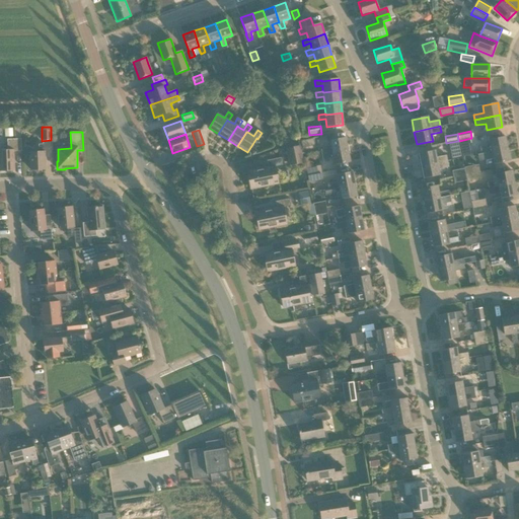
[(482,153),(507,148),(505,137),(489,140),(490,145),(479,147),(482,153)]
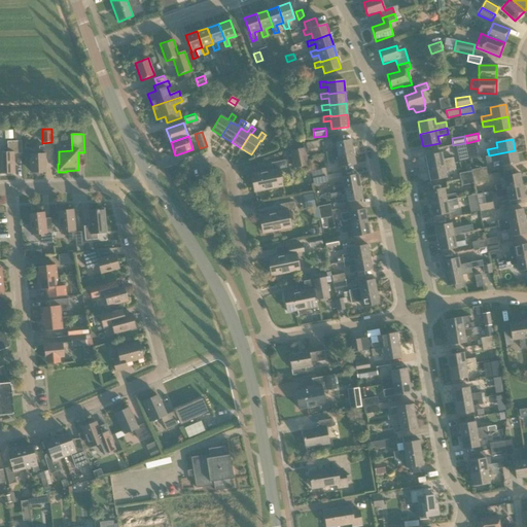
[(325,152),(326,157),(352,152),(350,140),(335,143),(336,150),(325,152)]
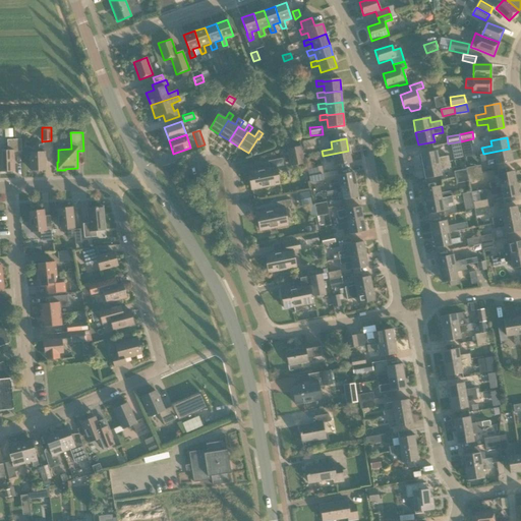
[(0,151),(0,172),(14,172),(13,153),(21,152),(21,139),(15,139),(7,139),(8,151),(0,151)]
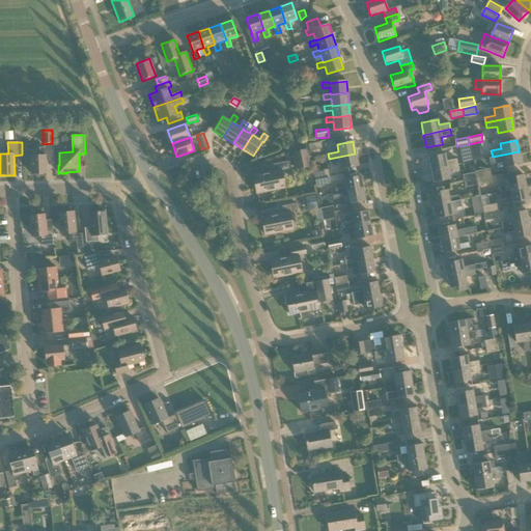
[(479,142),(471,144),(474,161),(483,159),(479,142)]
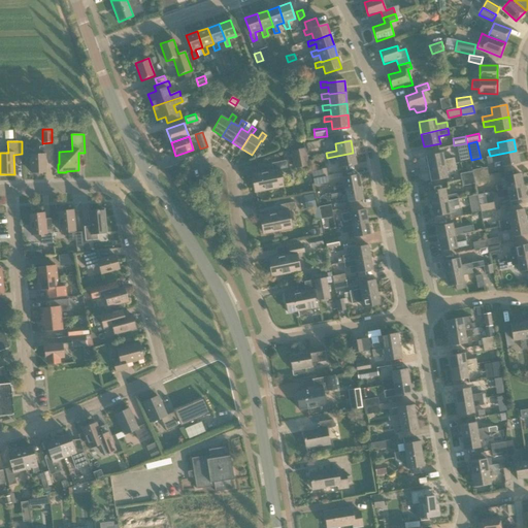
[(306,144),(307,151),(321,149),(319,142),(306,144)]
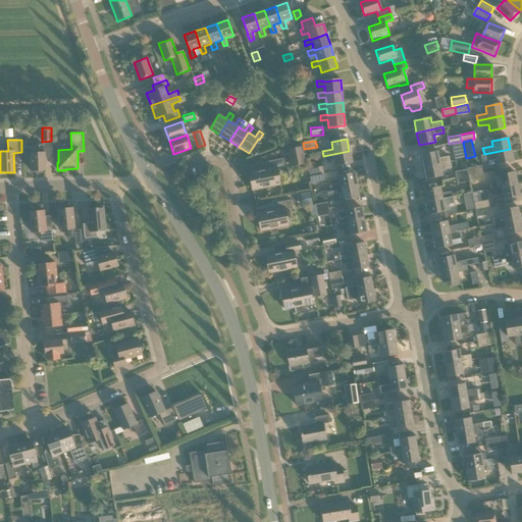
[(39,146),(39,153),(31,153),(32,171),(45,170),(44,145),(39,146)]
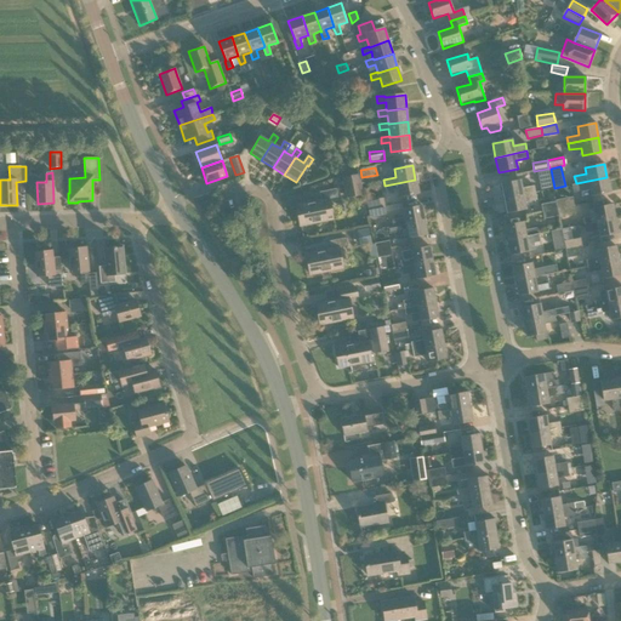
[(363,194),(359,174),(342,177),(346,198),(363,194)]
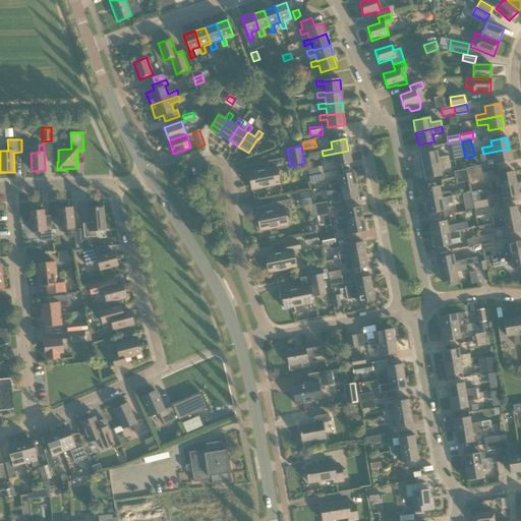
[(496,165),(511,162),(509,149),(483,154),(479,155),(481,162),(495,160),(496,165)]
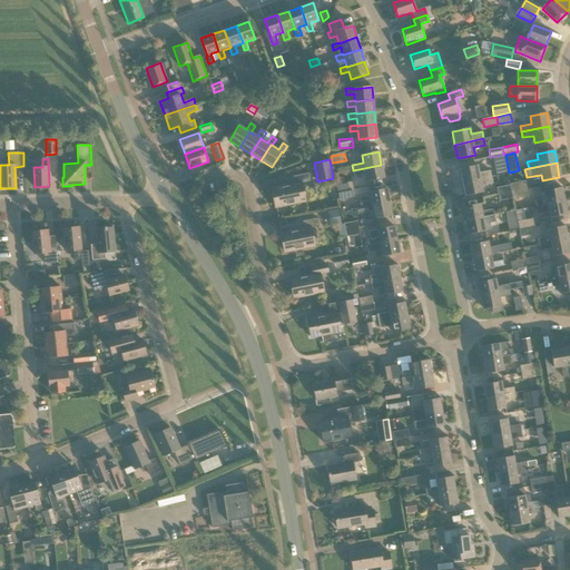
[(381,165),(353,170),(354,176),(365,174),(367,182),(384,178),(381,165)]
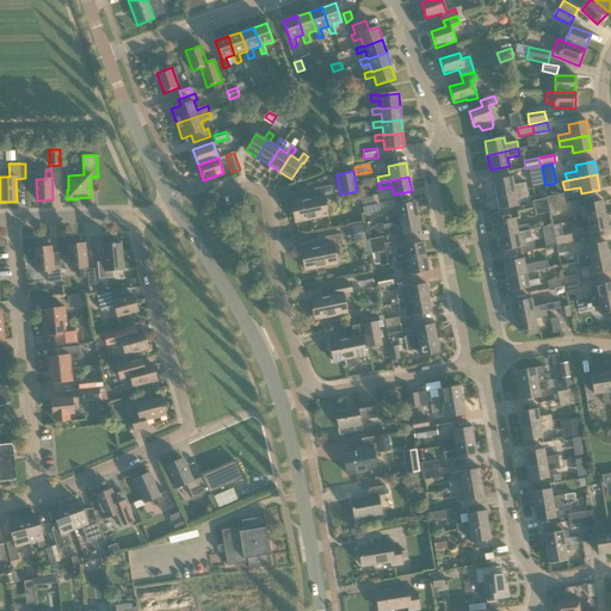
[(493,181),(495,195),(526,189),(525,183),(513,185),(511,178),(493,181)]
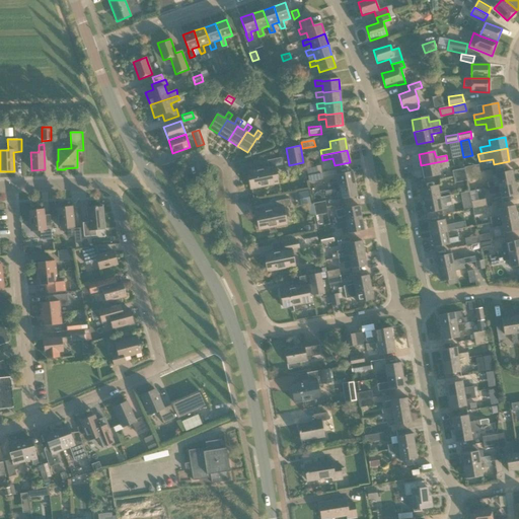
[(281,158),(268,161),(269,168),(247,172),(250,189),(278,183),(275,166),(283,165),(281,158)]
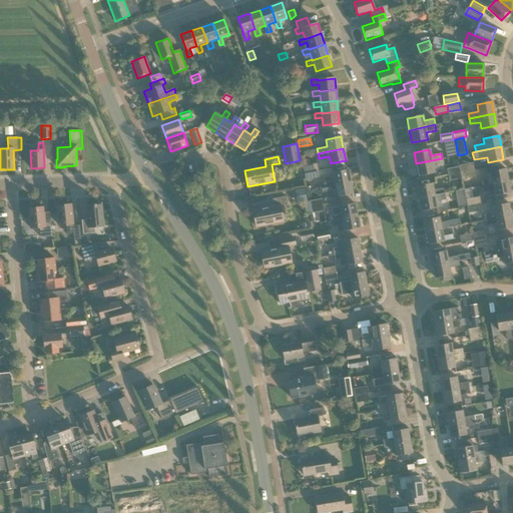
[(416,163),(418,176),(434,173),(433,167),(443,165),(442,158),(416,163)]
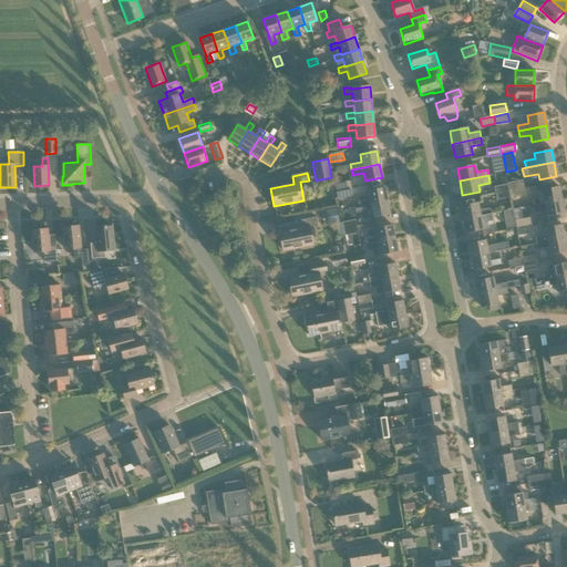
[(507,184),(508,191),(524,188),(522,181),(507,184)]
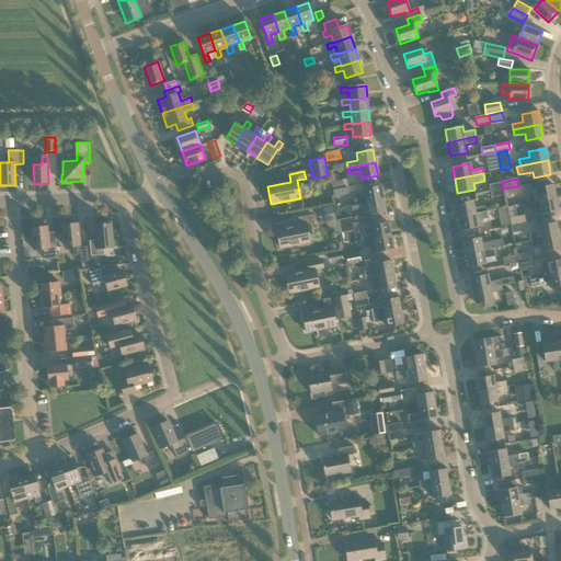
[(331,183),(333,190),(347,187),(346,181),(331,183)]
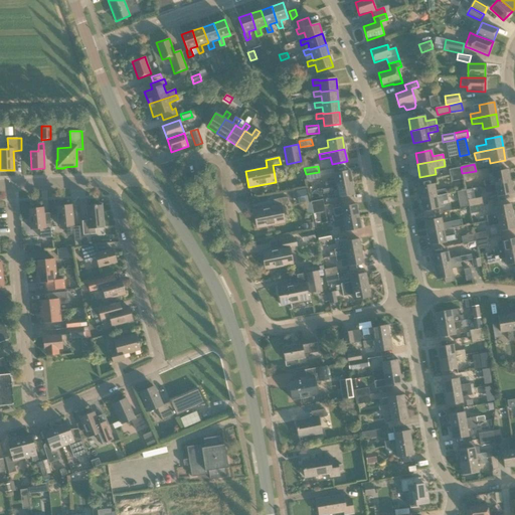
[(325,182),(326,188),(351,183),(349,170),(334,174),(335,180),(325,182)]
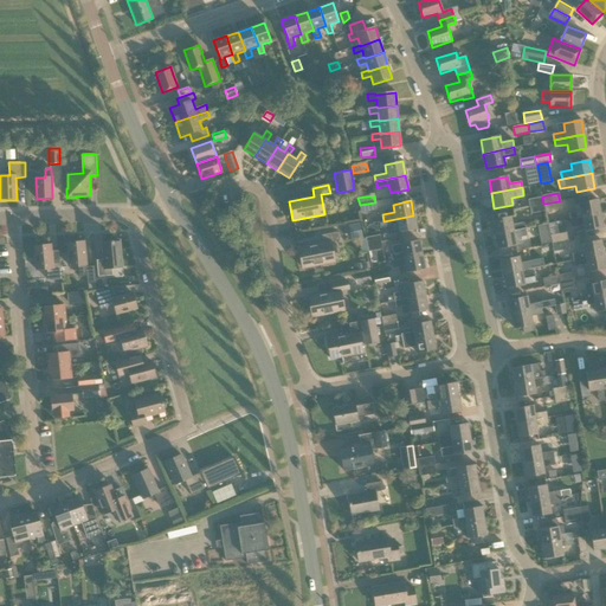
[(569,219),(600,213),(598,200),(573,205),(574,212),(568,213),(569,219)]
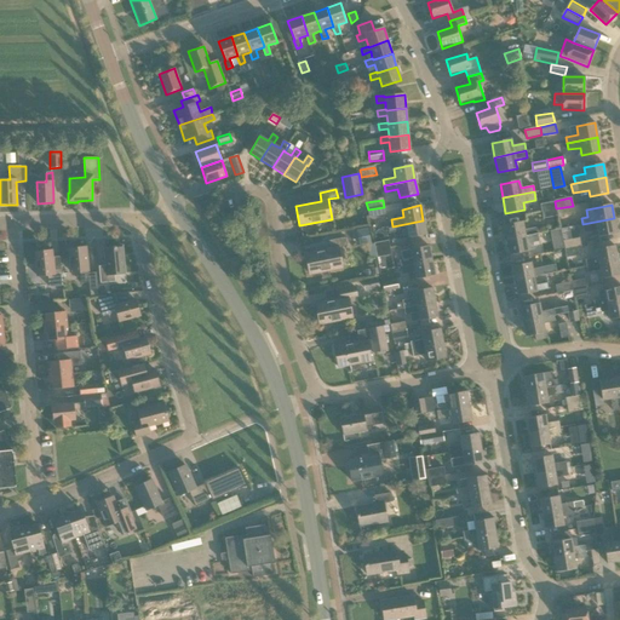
[(557,217),(574,213),(573,206),(556,208),(557,217)]
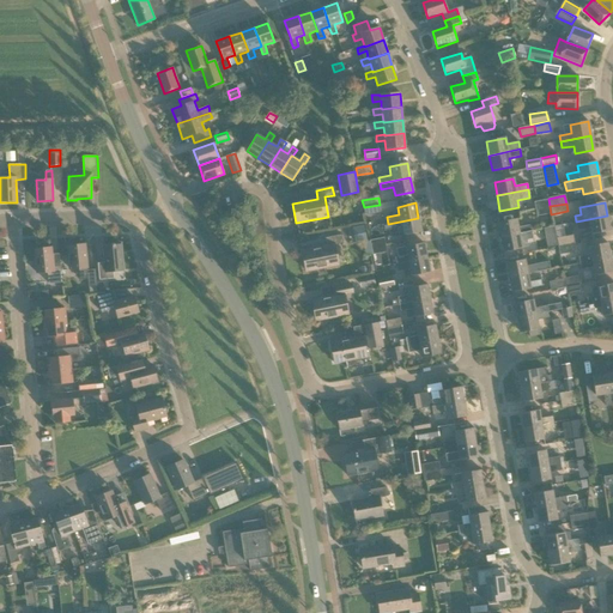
[(380,205),(364,207),(365,217),(381,213),(380,205)]
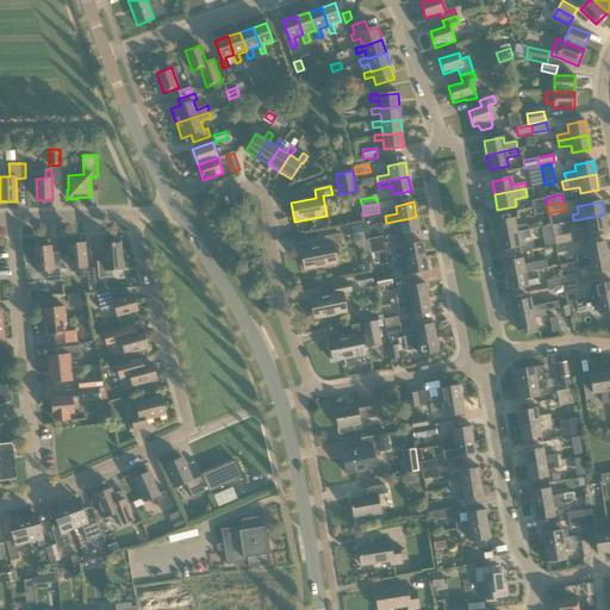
[(607,229),(604,215),(573,221),(576,229),(587,226),(589,232),(607,229)]
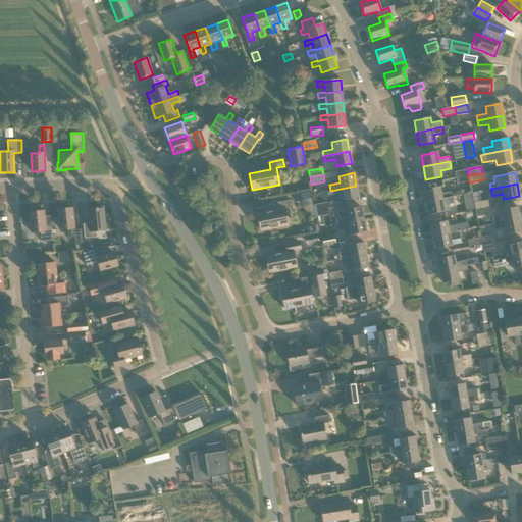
[(343,200),(343,201),(359,198),(356,186),(330,191),(331,196),(335,195),(336,200),(338,201),(343,200)]
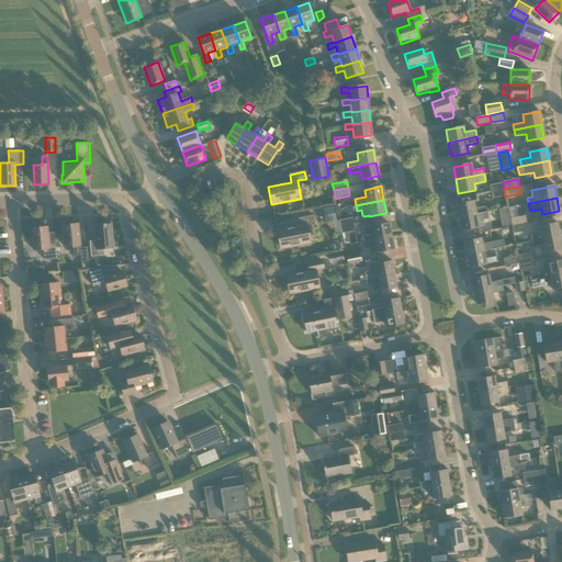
[(457,204),(459,217),(487,212),(486,206),(475,209),(473,201),(457,204)]
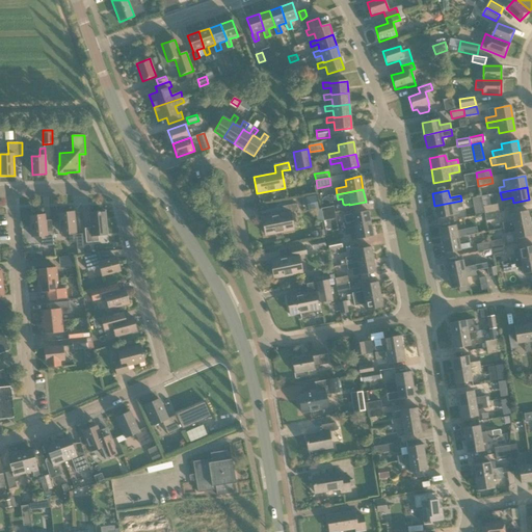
[(316,195),(307,197),(309,210),(318,209),(316,195)]
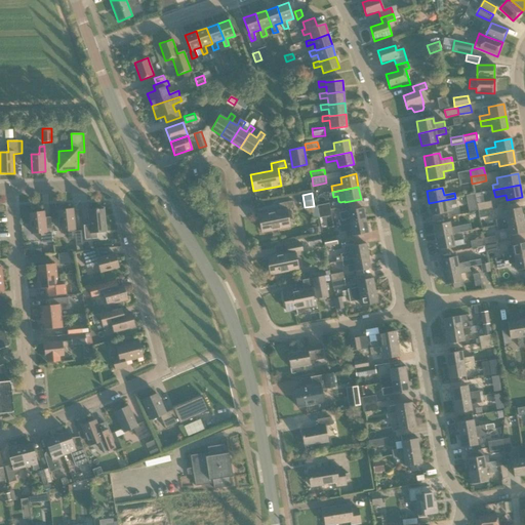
[(455,198),(429,203),(432,215),(447,212),(446,207),(453,205),(453,203),(456,202),(455,198)]
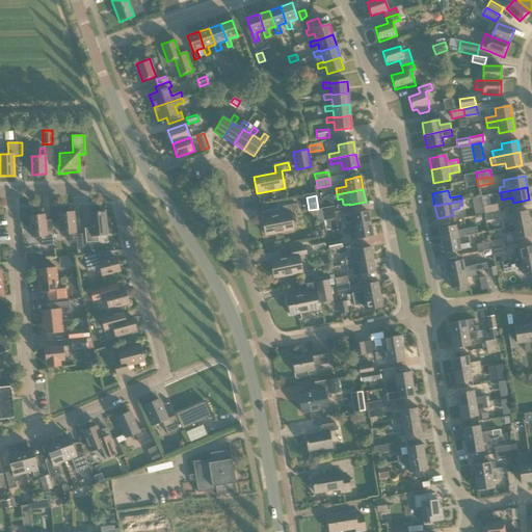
[(284,214),(262,218),(265,235),(291,231),(288,213),(291,213),(298,211),(297,204),(283,207),(284,214)]
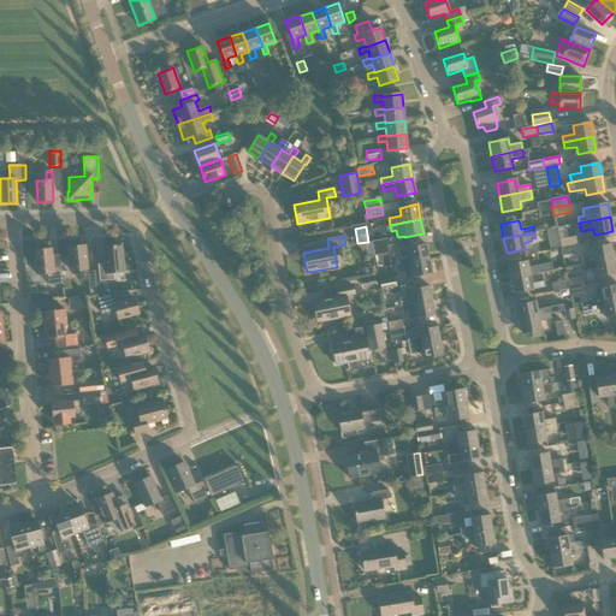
[(560,241),(561,248),(578,244),(576,237),(560,241)]
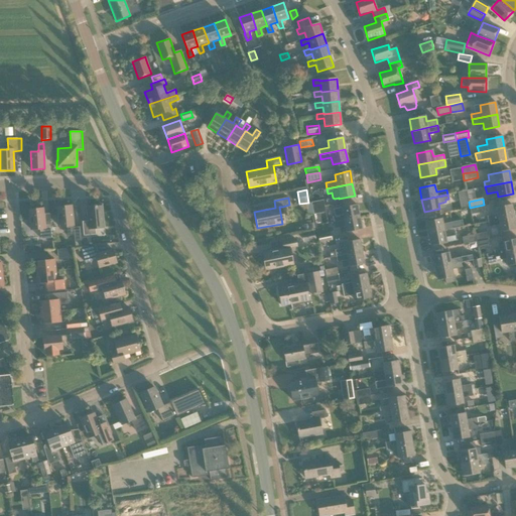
[(95,229),(104,228),(101,205),(94,206),(95,207),(88,208),(89,221),(82,222),(84,236),(96,235),(95,229)]
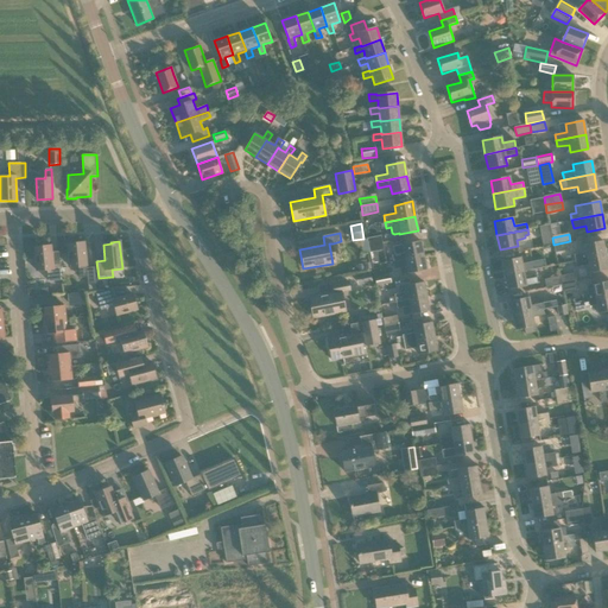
[(570,241),(553,245),(556,253),(571,249),(570,241)]
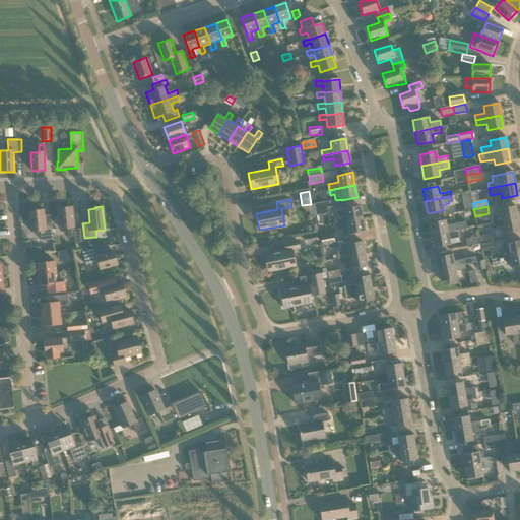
[(515,206),(496,210),(497,217),(491,218),(492,223),(518,218),(515,206)]
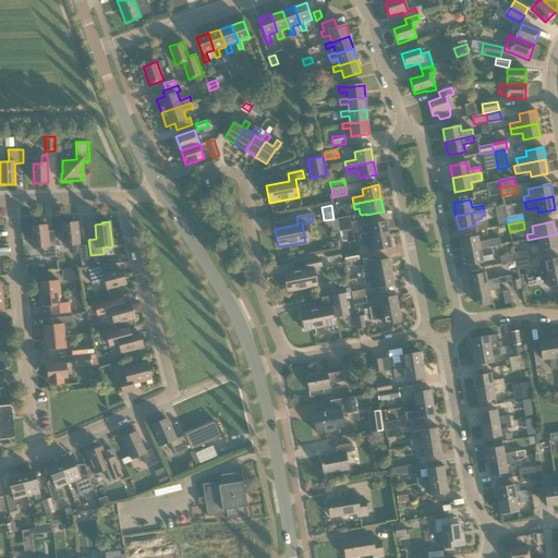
[(73,255),(79,254),(79,247),(80,246),(77,222),(62,223),(64,245),(72,245),(73,255)]
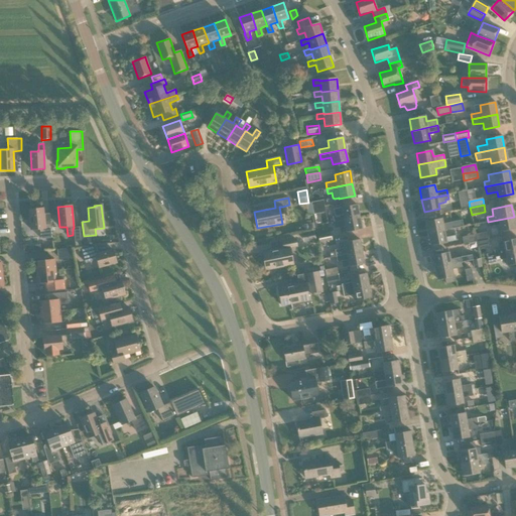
[(336,217),(333,217),(334,223),(359,218),(357,206),(342,209),(335,210),(336,217)]
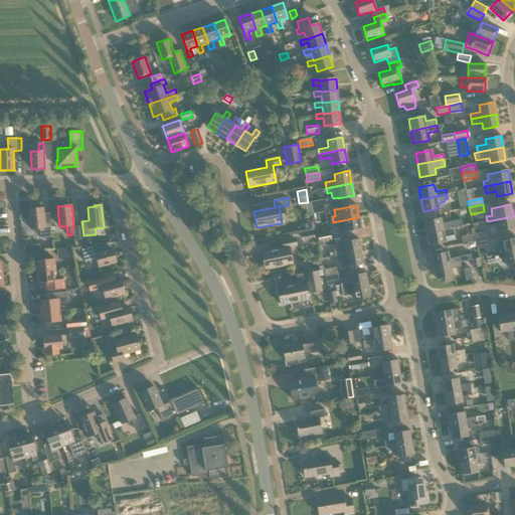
[(324,206),(312,208),(313,214),(326,212),(324,206)]
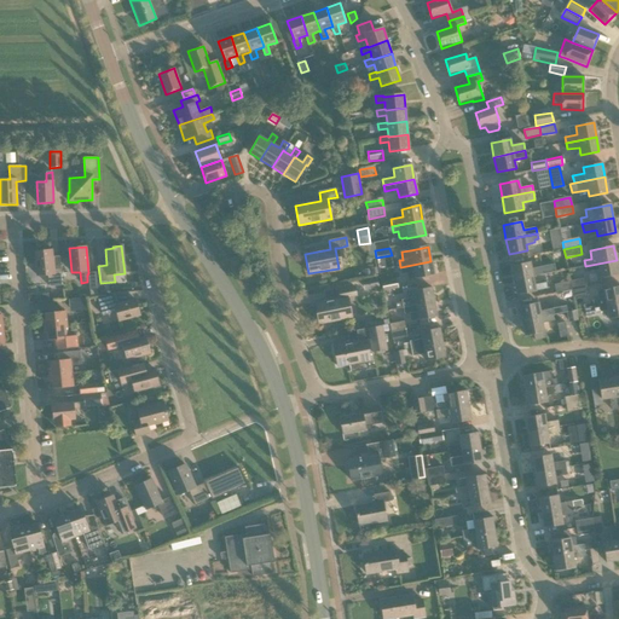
[(52,250),(35,252),(38,276),(47,275),(50,287),(63,285),(61,268),(53,270),(52,250)]
